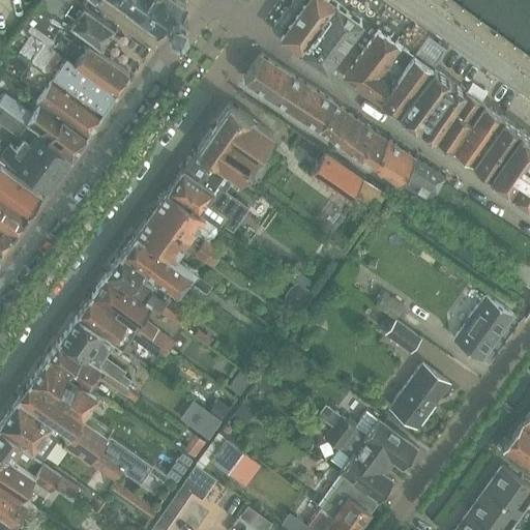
[(65,6),(56,0),(39,0),(38,2),(41,4),(58,17),(65,6)]
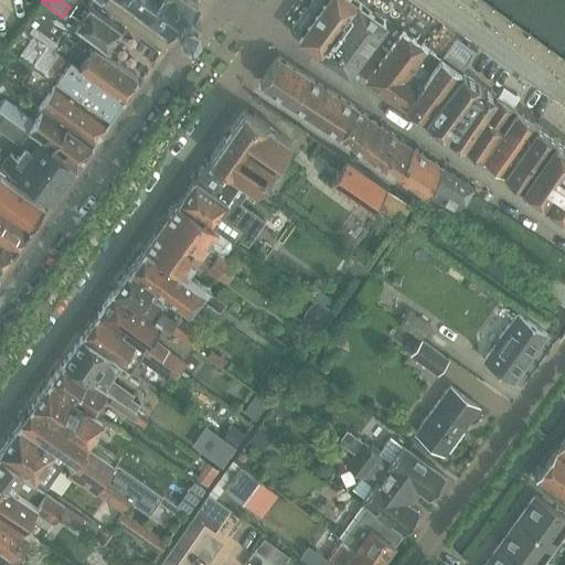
[(107,49),(121,29),(88,4),(82,0),(74,0),(70,7),(62,18),(73,25),(72,29),(73,30),(76,25),(107,49)]
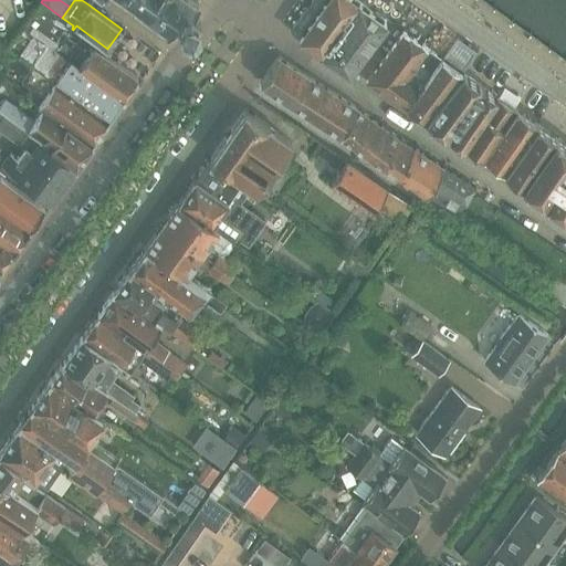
[(140,0),(142,1),(167,19),(170,14),(180,0),(140,0)]
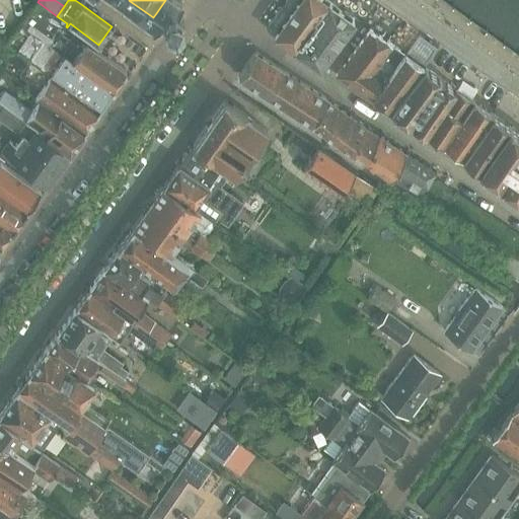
[(169,35),(183,15),(177,11),(182,5),(180,0),(165,0),(156,13),(154,29),(157,26),(169,35)]
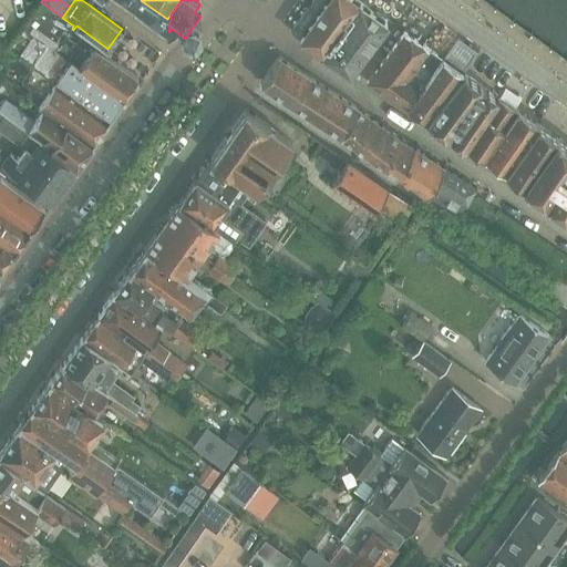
[(350,71),(387,20),(358,0),(312,0),(294,29),(295,32),(300,37),(299,38),(350,71)]
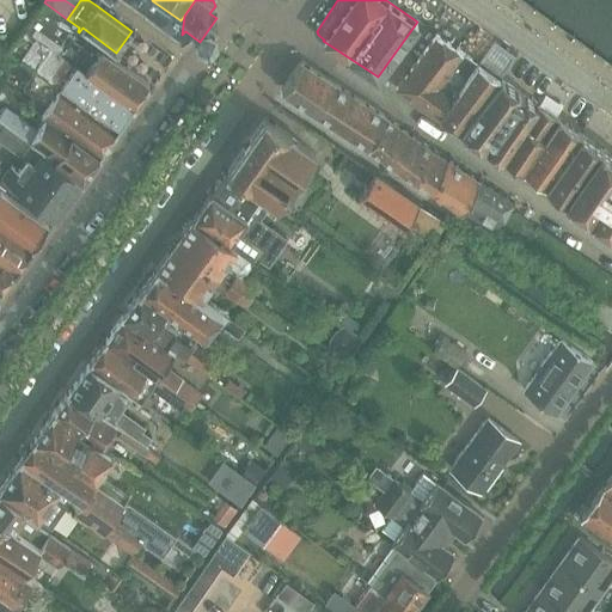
[(61,53),(134,103),(148,81),(90,40),(85,47),(74,40),(79,32),(78,31),(79,28),(67,19),(48,5),(44,2),(43,1),(30,22),(54,40),(48,48),(59,55),(61,53)]
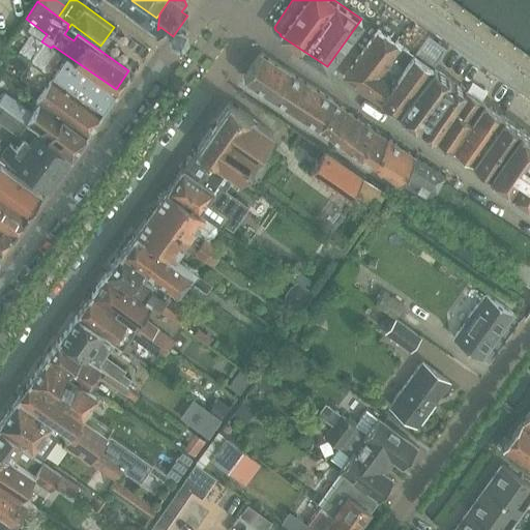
[(51,48),(41,41),(47,34),(26,19),(21,26),(7,45),(16,51),(48,74),(49,74),(101,110),(116,89),(53,46),(51,48)]
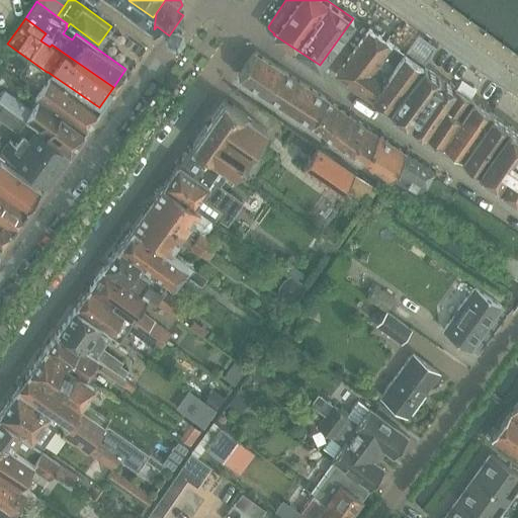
[(373,100),(404,53),(369,28),(336,76),(372,99),(373,100)]
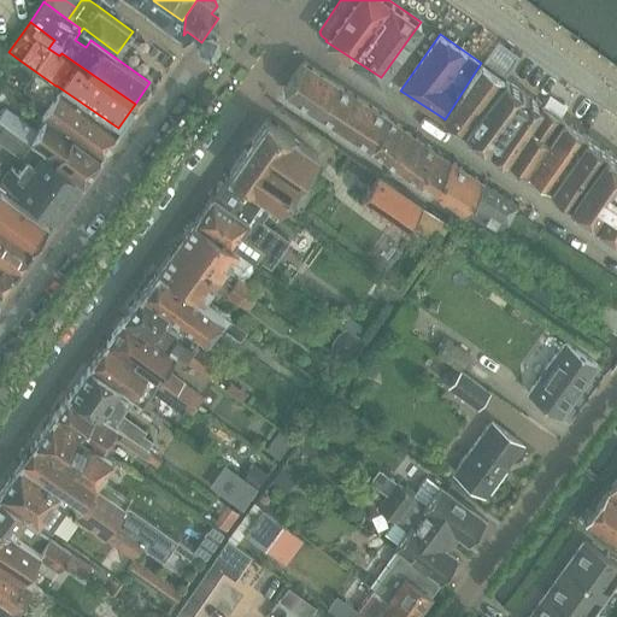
[(505,80),(521,57),(498,40),(481,63),(445,119),(465,134),(505,80)]
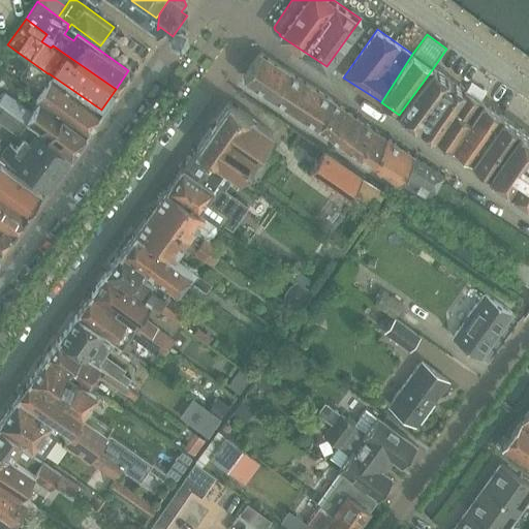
[(272,95),(288,70),(260,53),(243,78),(272,95)]
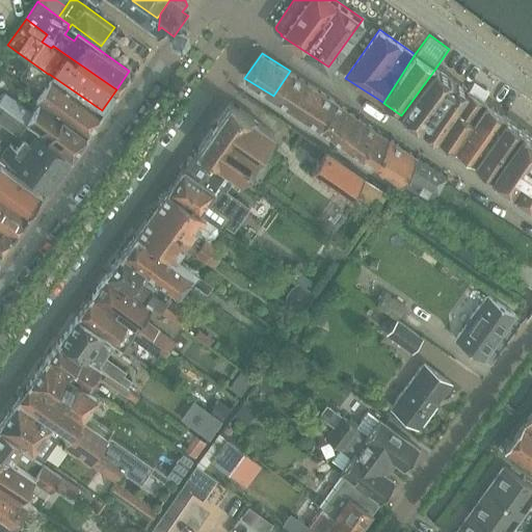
[(102,110),(49,74),(48,74),(31,61),(21,76),(30,82),(26,88),(43,100),(87,131),(102,110)]
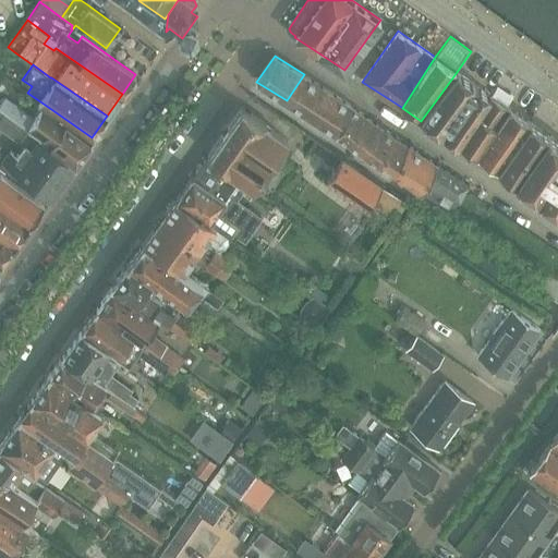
[(492,97),(457,72),(421,121),(459,146),(492,97)]
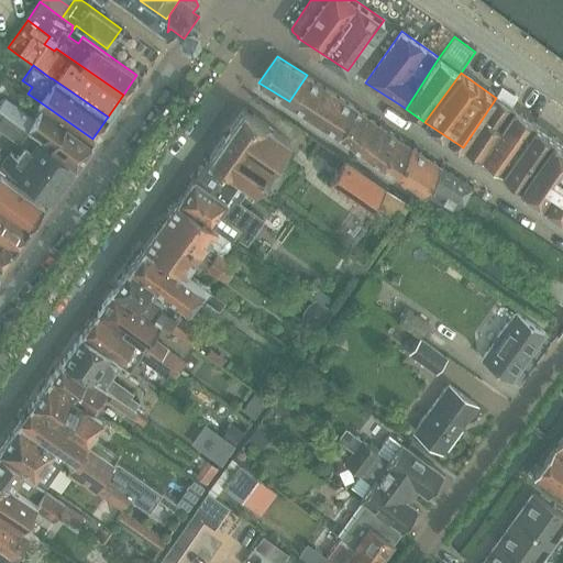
[(312,117),(331,90),(307,75),(289,101),(312,117)]
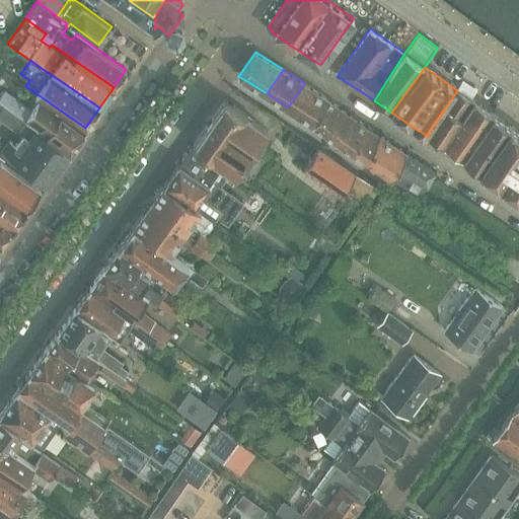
[(311,123),(326,98),(305,83),(288,107),(311,123)]
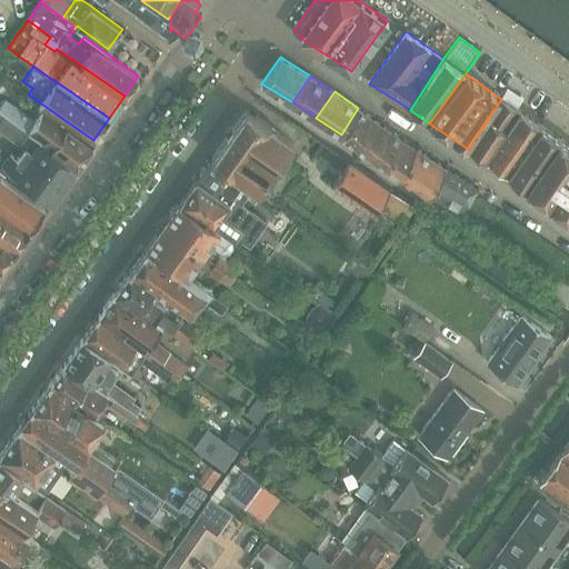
[(6,97),(0,103),(0,110),(3,113),(5,110),(78,162),(93,140),(46,107),(37,119),(6,97)]
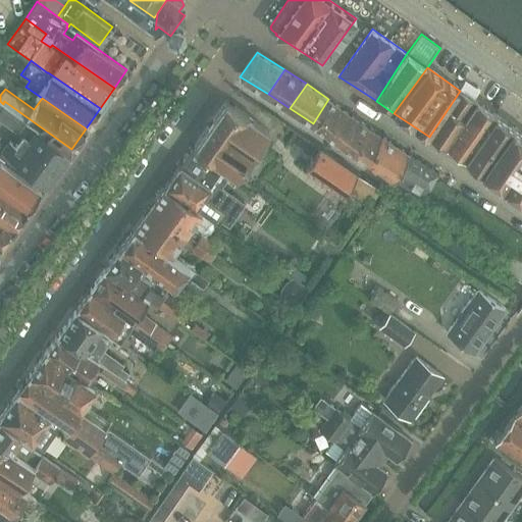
[(447,148),(477,102),(460,91),(429,137),(447,148)]
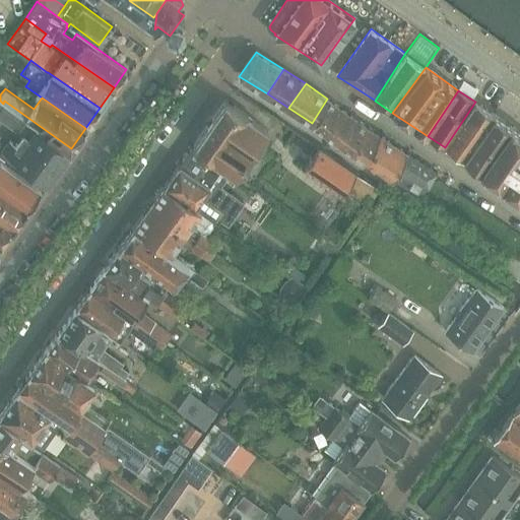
[(324,131),(340,107),(327,99),(312,123),(324,131)]
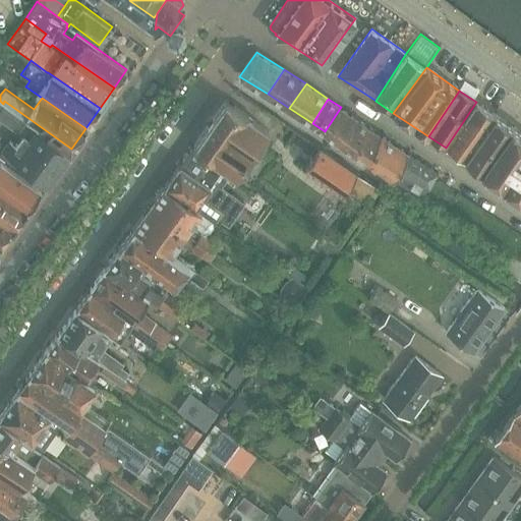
[(251,153),(255,147),(268,130),(225,100),(210,122),(251,153)]
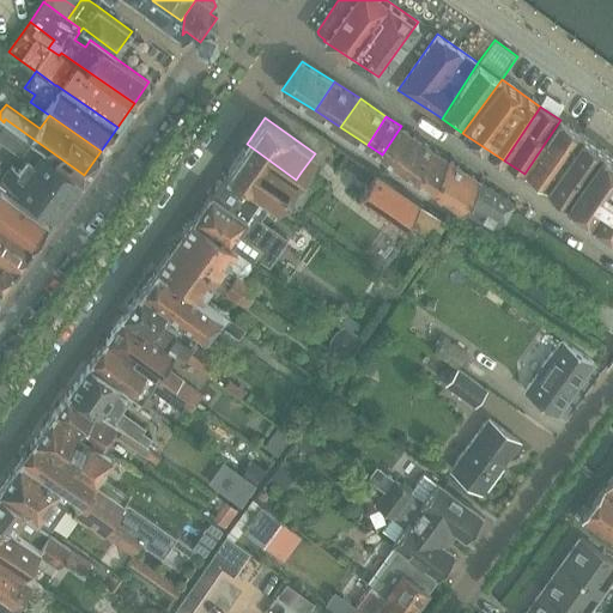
[(11,168),(2,180),(54,217),(71,194),(74,193),(78,187),(78,183),(84,175),(5,119),(4,122),(0,119),(0,140),(29,158),(18,173),(11,168)]
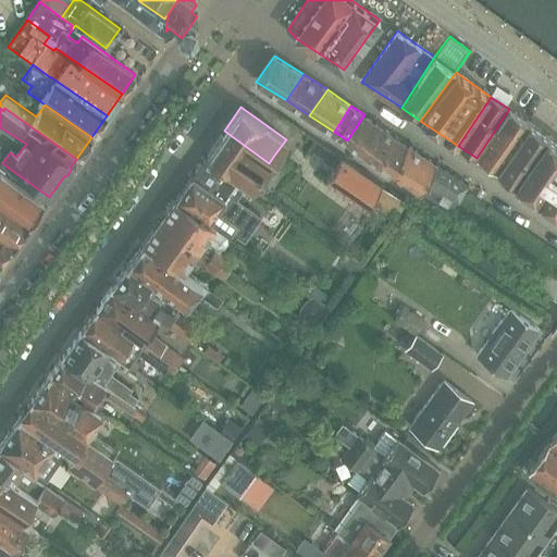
[(496,171),(528,123),(529,123),(509,109),(477,158),(496,171)]
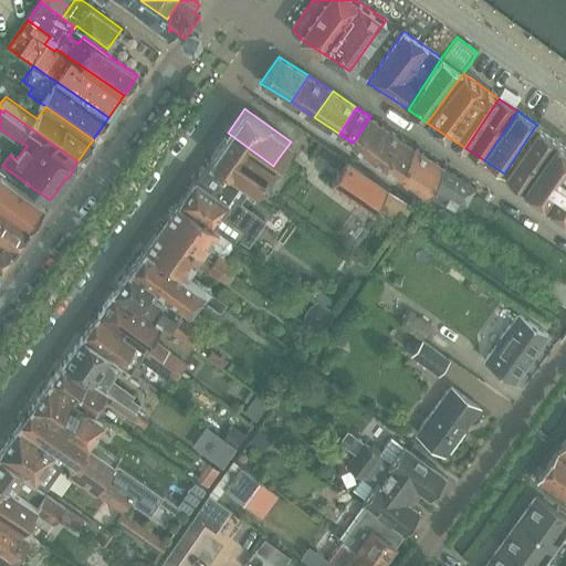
[(368,153),(384,126),(370,116),(353,143),(368,153)]
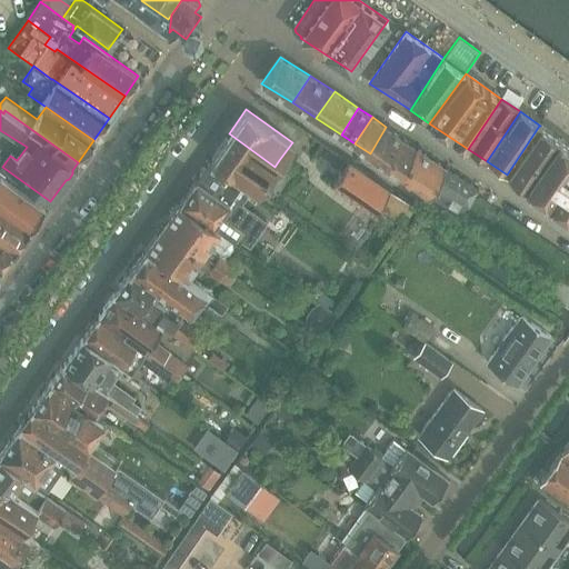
[(568,216),(568,145),(539,126),(507,175),(568,216)]
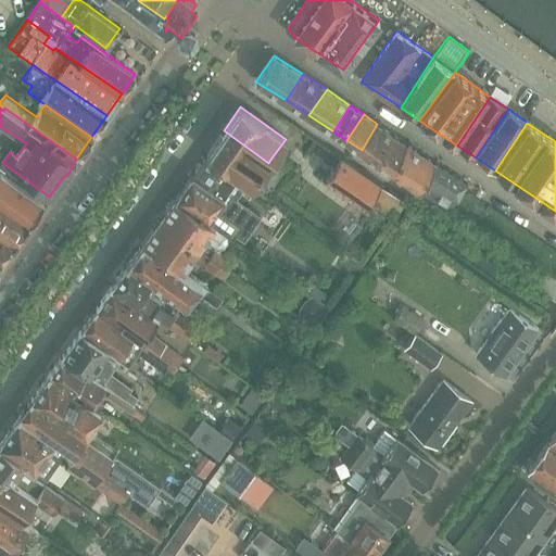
[(374,158),(391,134),(377,124),(362,150),(374,158)]
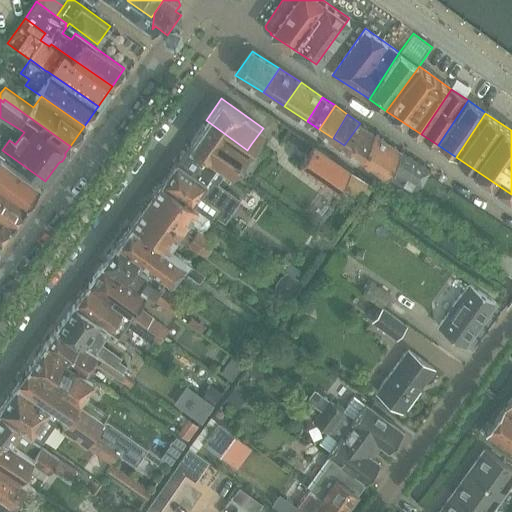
[(232,171),(247,150),(206,120),(190,141),(220,162),(232,171)]
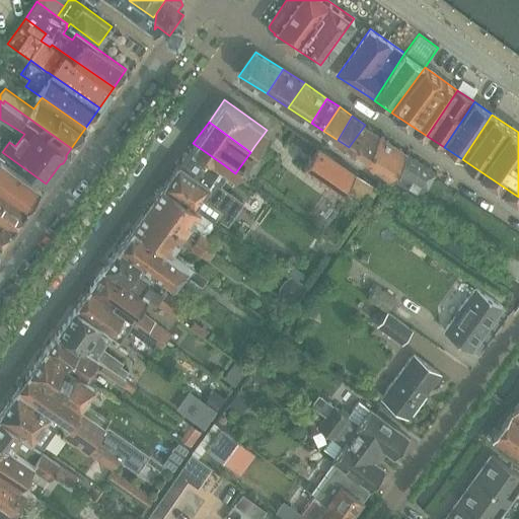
[(364,158),(378,133),(365,125),(349,147),(364,158)]
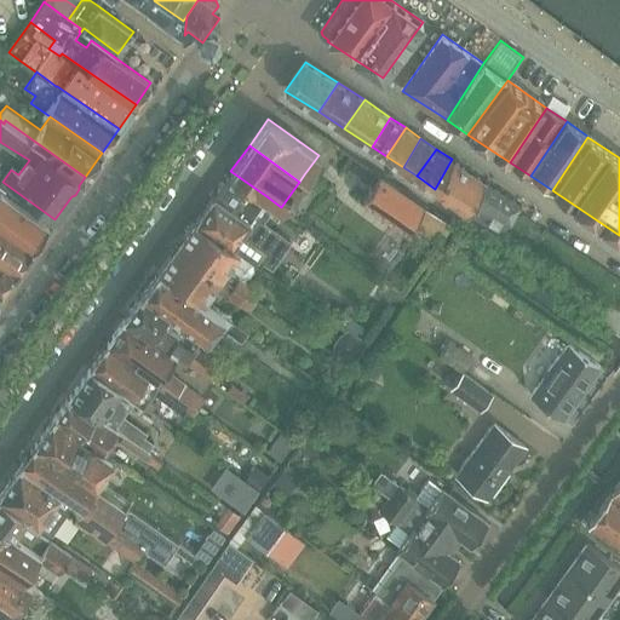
[(464,208),(484,182),(452,159),(435,189),(464,208)]
